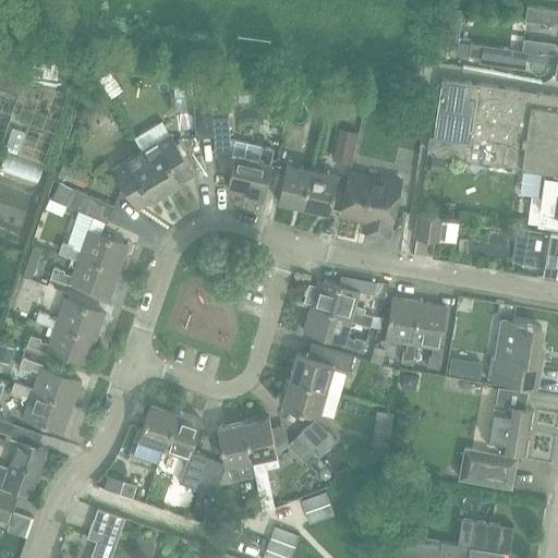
[(525,21),(557,25),(557,10),(528,5),(525,21)]
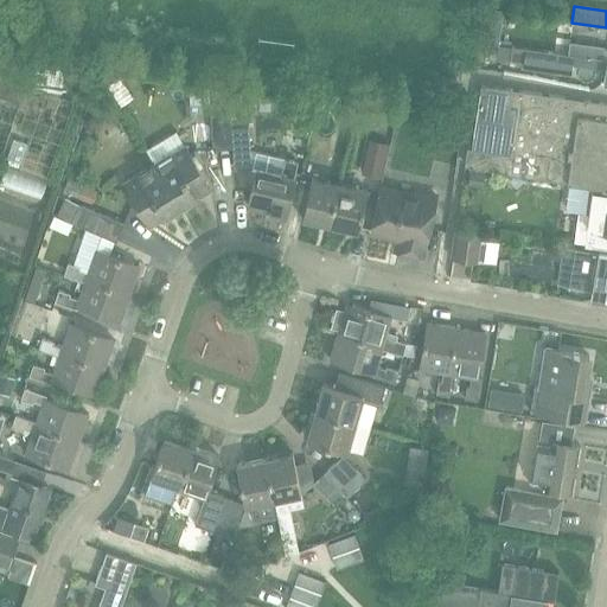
[(570,43),(568,55),(569,55),(588,57),(602,59),(605,49),(605,48),(570,43)]
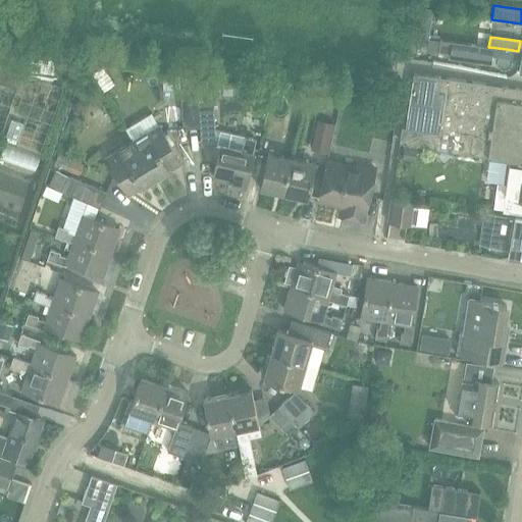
[(439,40),(437,51),(439,51),(442,52),(450,53),(449,58),(462,60),(483,62),(484,55),(520,60),(519,72),(520,72),(521,72),(521,51),(518,51),(506,49),(489,47),(488,47),(481,46),(444,41),(439,40)]
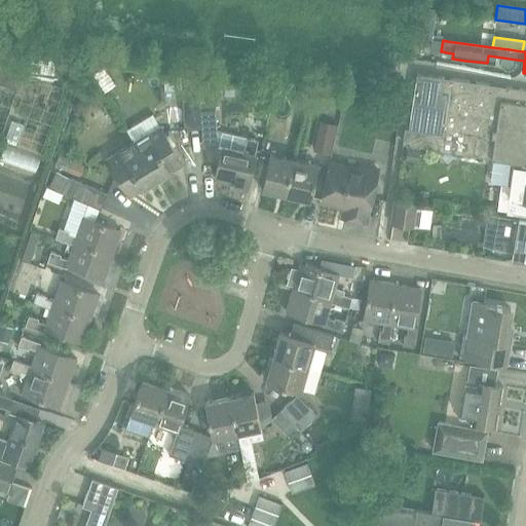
[(405,128),(402,146),(493,159),(490,182),(501,184),(497,210),(508,211),(508,214),(525,216),(525,89),(417,74),(409,129),(405,128)]
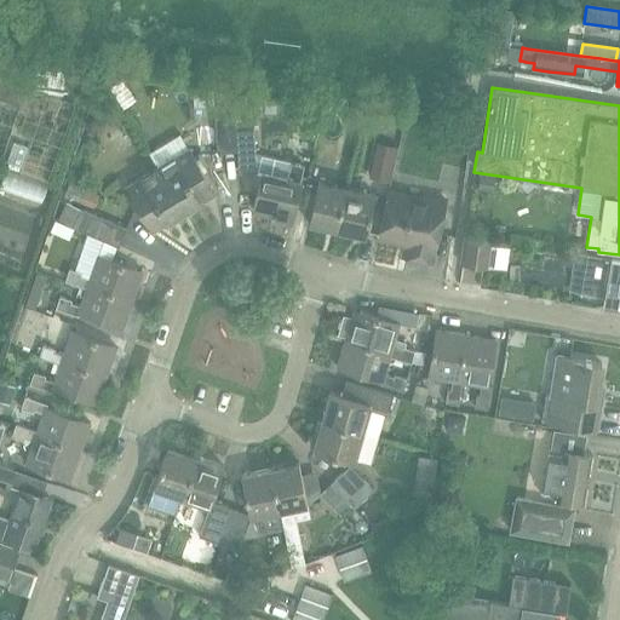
[(212,92),(193,90),(194,109),(213,108),(213,104),(212,92)]
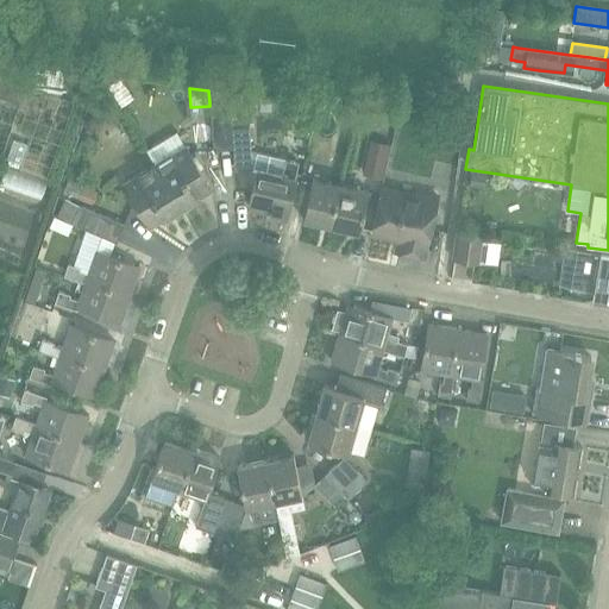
[(420,89),(419,104),(429,105),(431,90),(420,89)]
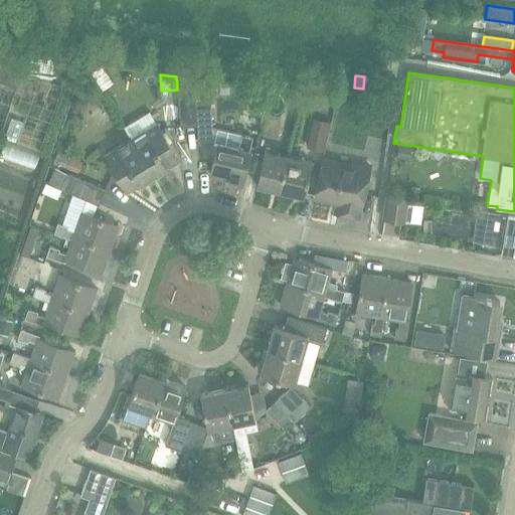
[(376,75),(373,99),(391,101),(394,78),(388,77),(376,75)]
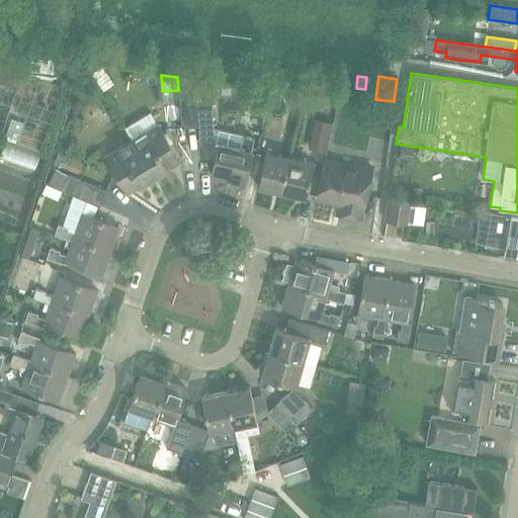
[(200,145),(214,144),(220,145),(212,176),(245,183),(254,139),(243,137),(244,136),(214,128),(212,103),(210,85),(195,86),(197,126),(198,126),(200,145)]
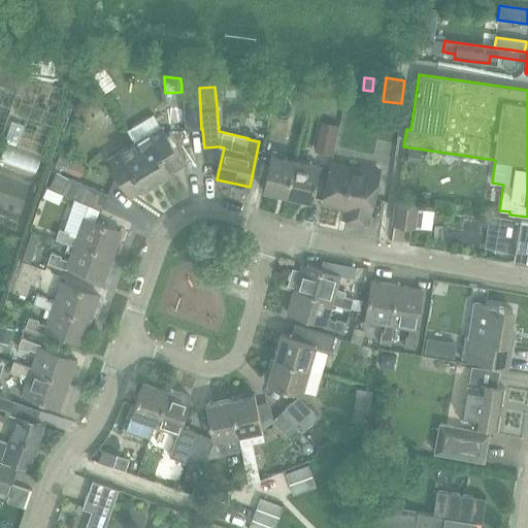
[(199,88),(182,89),(182,92),(185,130),(201,129),(199,88)]
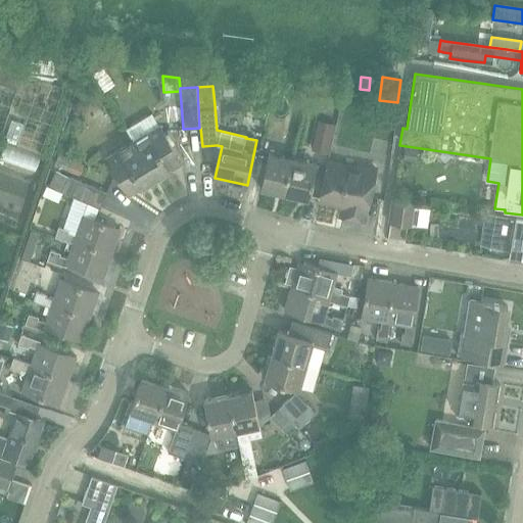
[(305,105),(306,96),(290,94),(289,103),(305,105)]
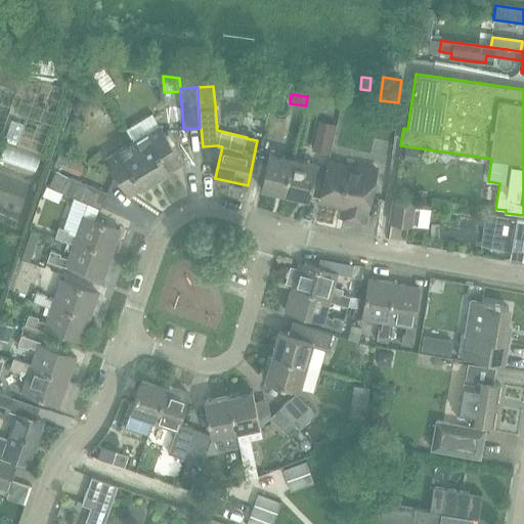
[(307,96),(306,105),(322,107),(324,98),(307,96)]
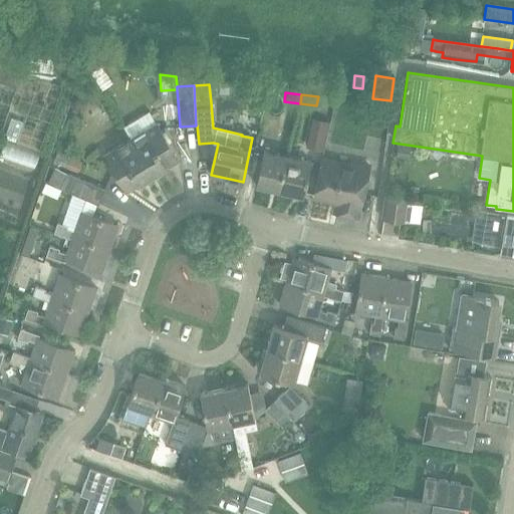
[(149,111),(123,126),(131,140),(153,176),(179,160),(157,123),(149,111)]
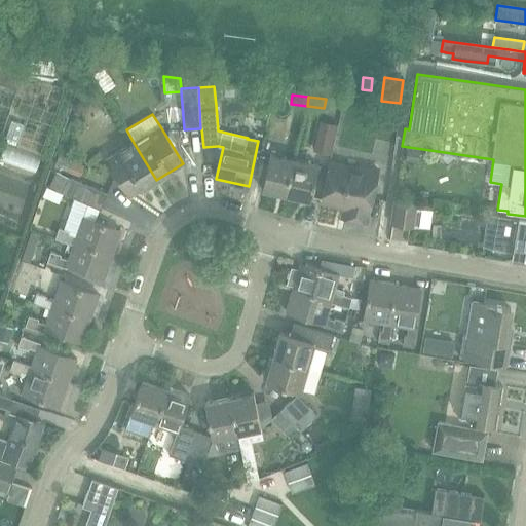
[(346,155),(350,125),(332,122),(328,152),(346,155)]
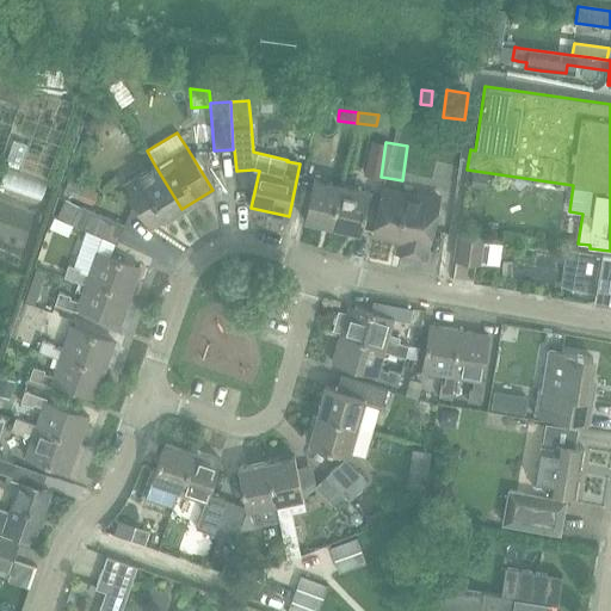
[(155,166),(125,184),(150,227),(181,209),(155,166)]
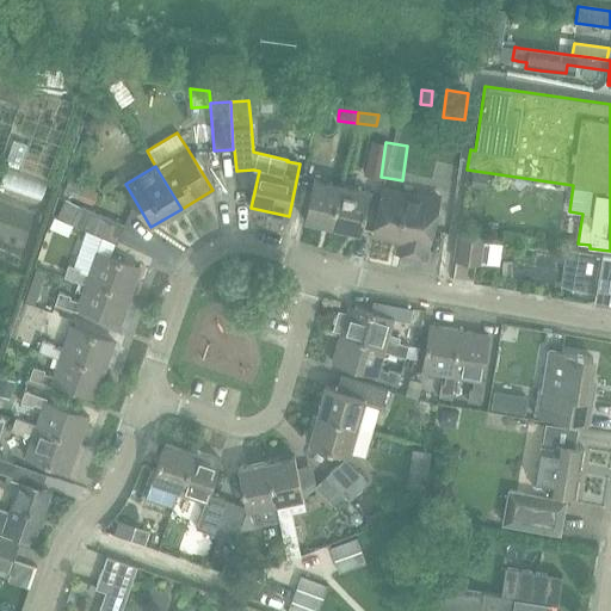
[(486,189),(487,174),(473,172),(470,187),(486,189)]
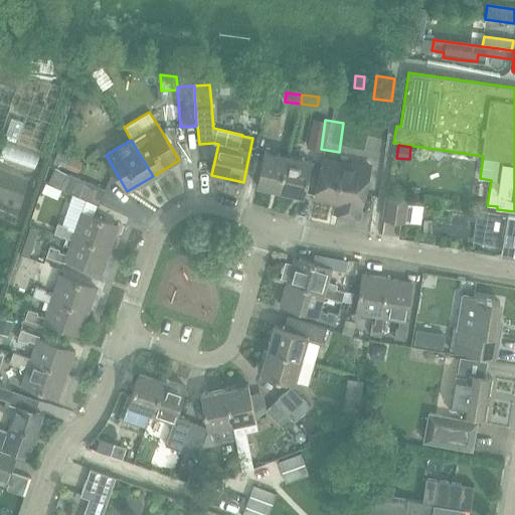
[(15,148),(12,162),(49,169),(52,155),(15,148)]
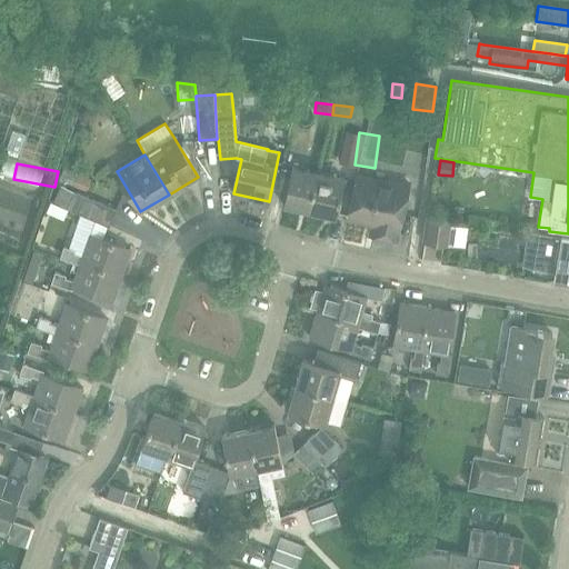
[(283,205),(310,211),(318,173),(292,167),(283,205)]
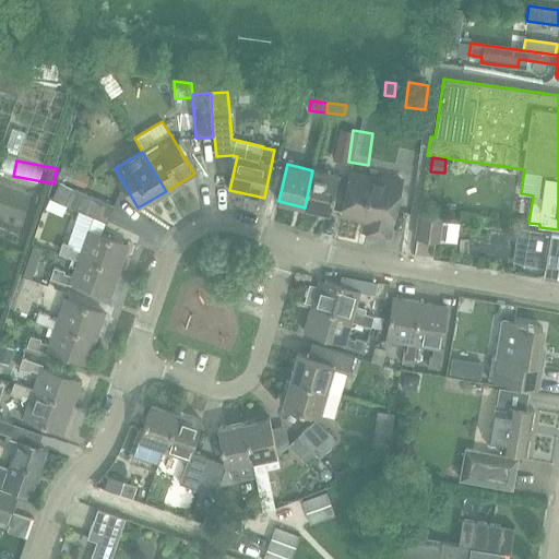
[(339,176),(312,170),(305,207),(331,213),(339,176)]
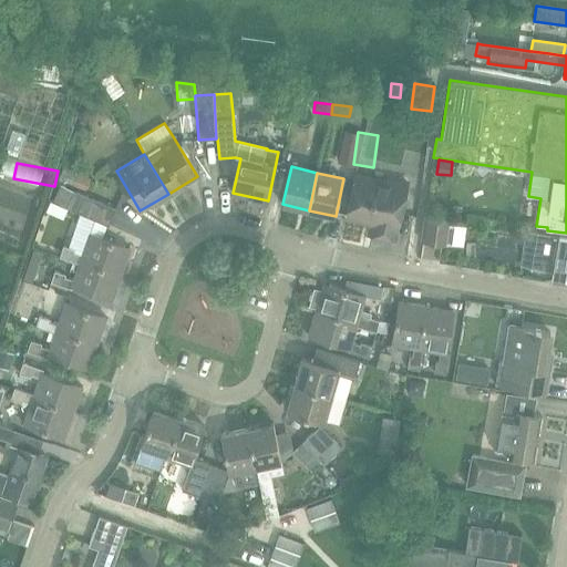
[(72,186),(85,192),(91,178),(78,174),(72,186)]
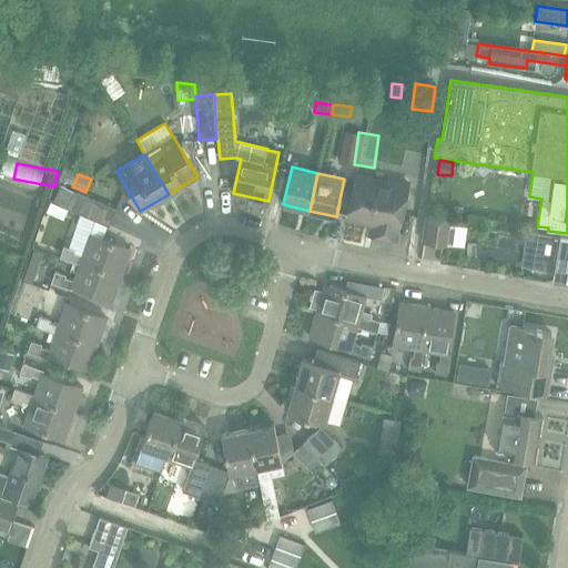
[(358,178),(350,216),(381,224),(378,235),(394,240),(407,183),(392,179),(389,185),(358,178)]
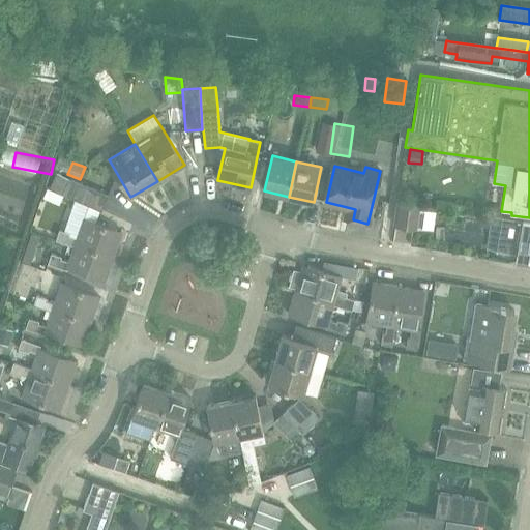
[(49,189),(63,195),(101,211),(109,196),(56,173),(49,189)]
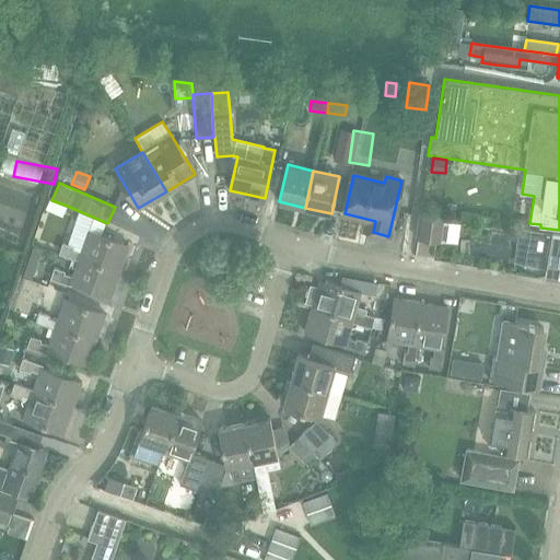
[(442,242),(444,217),(419,214),(417,238),(442,242)]
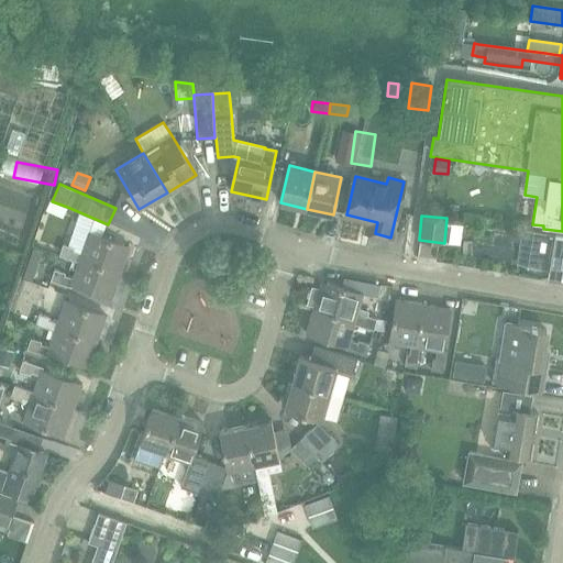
[(457,220),(451,242),(475,250),(482,227),(457,220)]
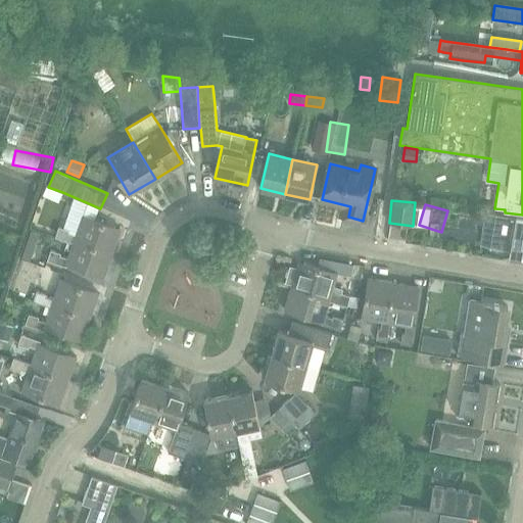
[(522,219),(517,219),(495,215),(490,248),(511,251),(510,257),(522,258),(522,219)]
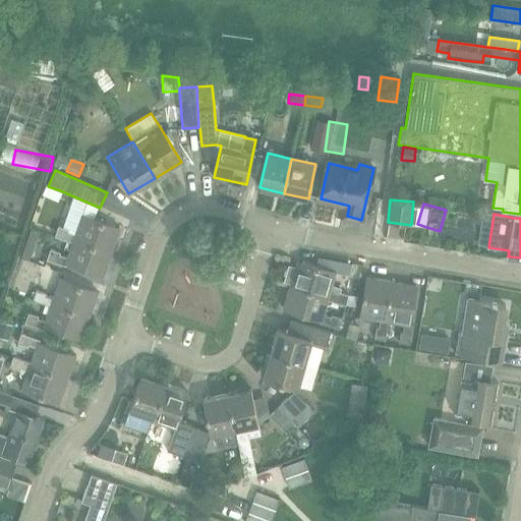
[(120,228),(101,222),(82,216),(76,233),(68,231),(69,229),(59,225),(55,235),(73,242),(74,239),(112,252),(120,228)]
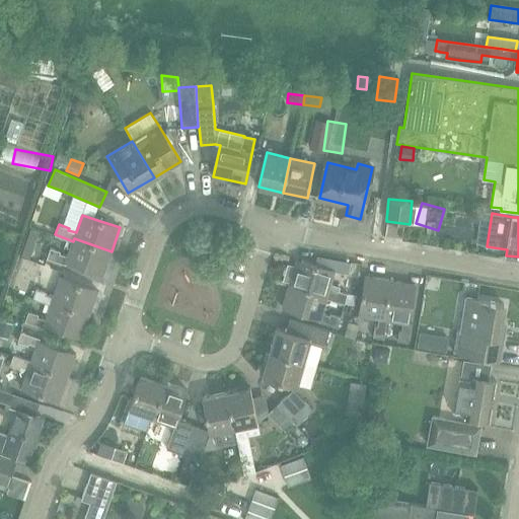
[(68,263),(84,269),(103,275),(112,251),(74,238),(73,241),(68,256),(60,253),(61,251),(51,248),(47,257),(67,265),(68,263)]
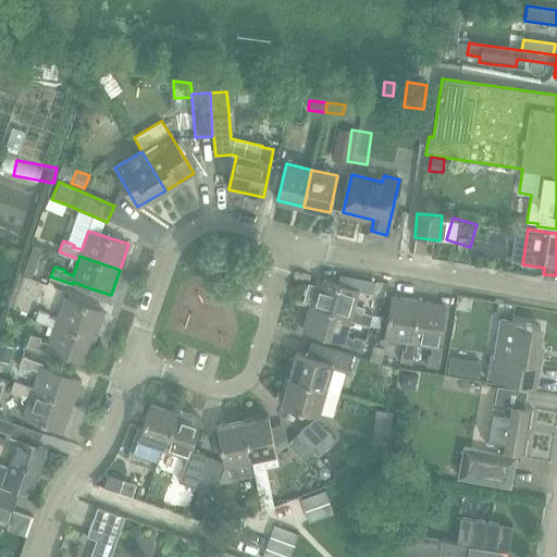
[(64,299),(69,288),(31,274),(22,297),(41,305),(46,293),(64,299)]
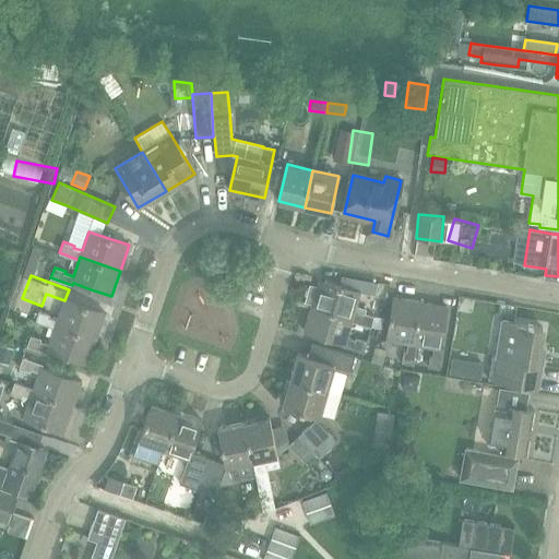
[(311,286),(306,302),(312,305),(312,306),(353,318),(352,322),(371,328),(375,317),(364,313),(363,316),(354,313),(364,280),(342,276),(340,286),(320,281),(318,288),(311,286)]
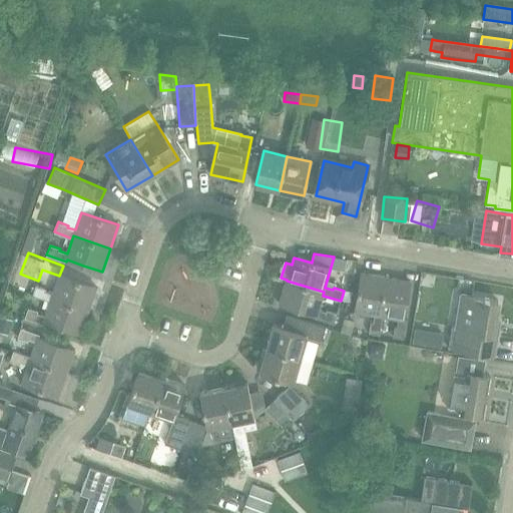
[(379,334),(382,317),(379,317),(386,278),(362,274),(355,312),(374,315),(373,323),(371,322),(370,333),(379,334)]
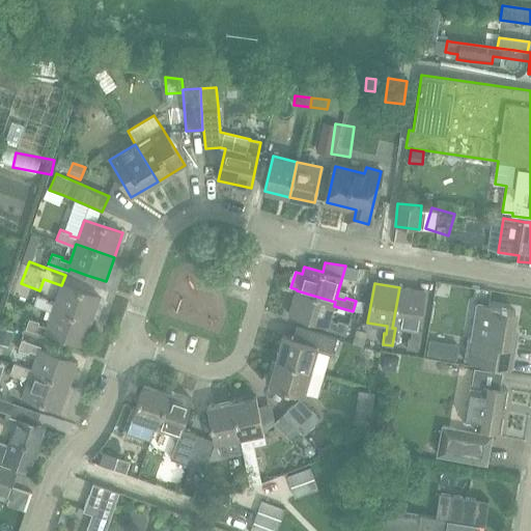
[(33,305),(52,311),(53,309),(91,322),(100,298),(61,284),(55,304),(47,301),(48,298),(37,295),(33,305)]
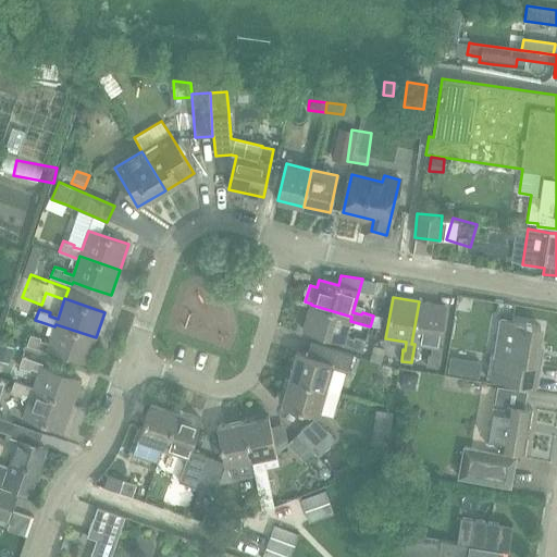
[(411,344),(415,344),(432,347),(431,355),(429,355),(426,366),(438,368),(442,347),(438,346),(445,306),(419,301),(411,344)]
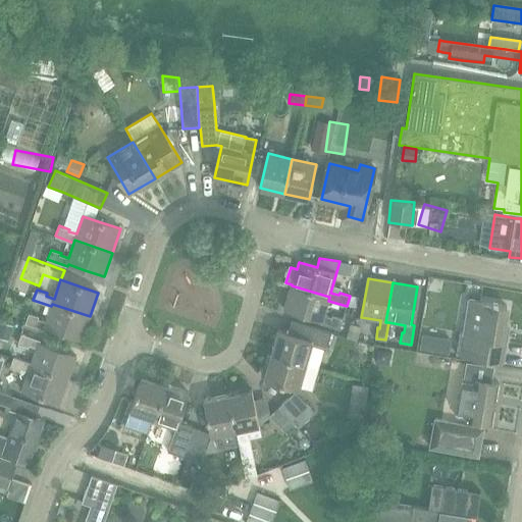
[(292,285),(284,310),(304,315),(321,321),(320,324),(340,329),(344,319),(332,316),(331,318),(324,316),(328,301),(329,297),(292,285)]
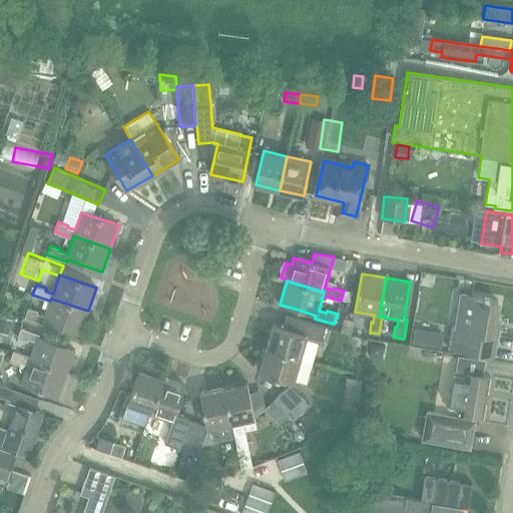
[(452,328),(448,348),(493,356),(497,336),(492,335),(498,302),(457,295),(457,296),(459,296),(453,329),(452,328)]
